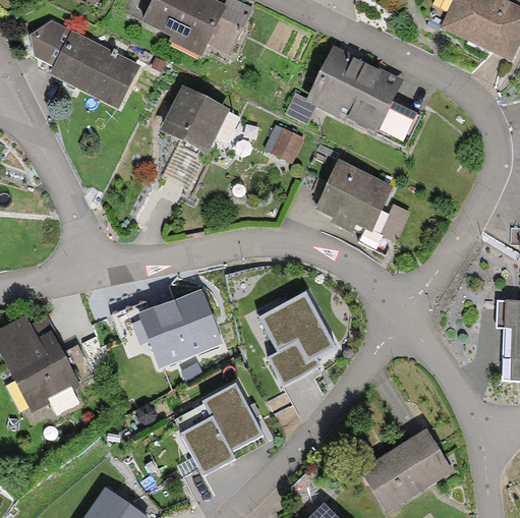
[(152,0),(142,21),(172,37),(170,40),(200,54),(207,42),(226,4),(224,3),(218,0),(152,0)]
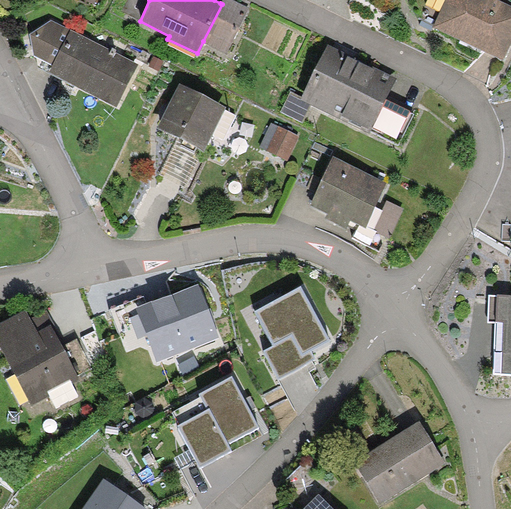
[(222,4),(203,41),(225,52),(248,6),(236,0),(221,0),(220,3),(222,4)]
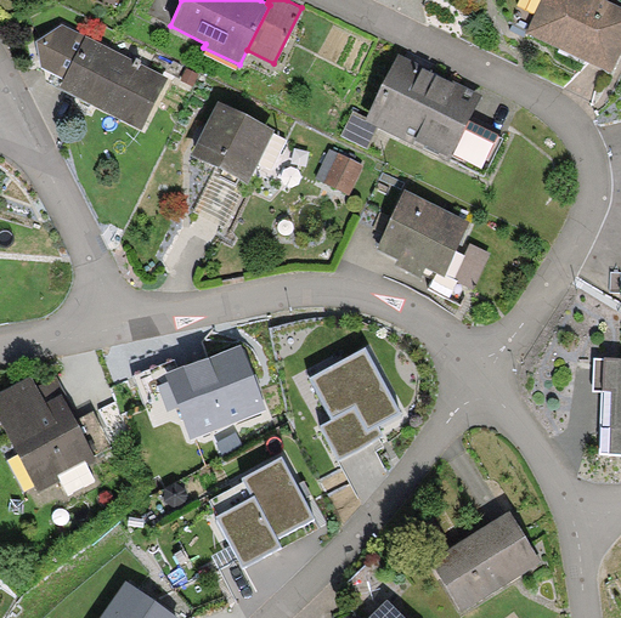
[(620,5),(609,0),(543,0),(529,32),(611,71),(620,47),(620,5)]
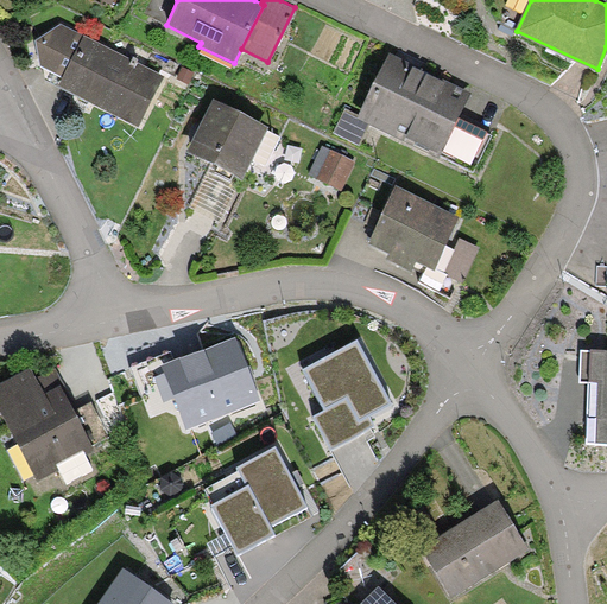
[(137,124),(164,74),(61,21),(35,39),(39,64),(46,68),(46,78),(137,124)]
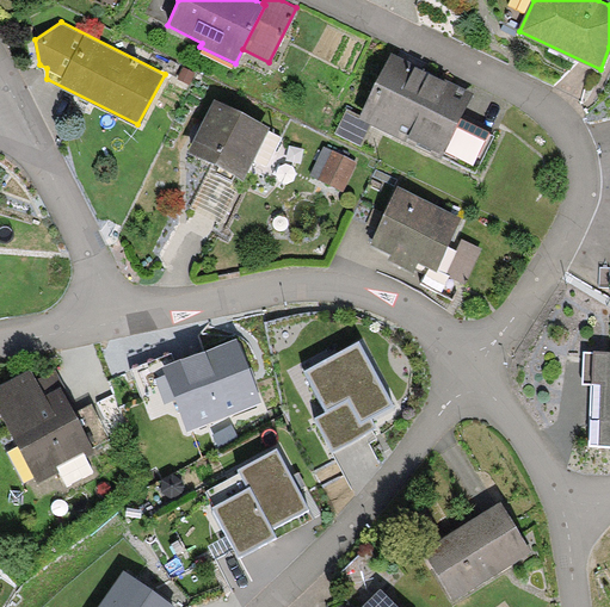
[(361,113),(358,118),(370,123),(441,158),(443,153),(460,118),(473,91),(390,51),(361,113)]
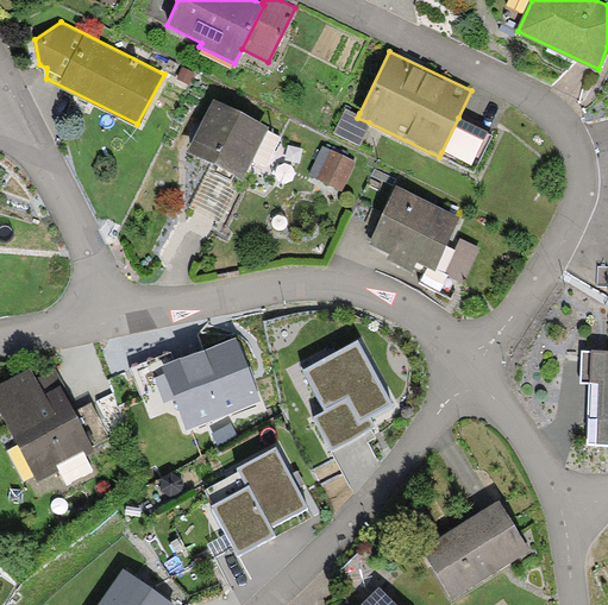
[(200,125),(187,152),(240,177),(265,126),(212,100),(200,125)]
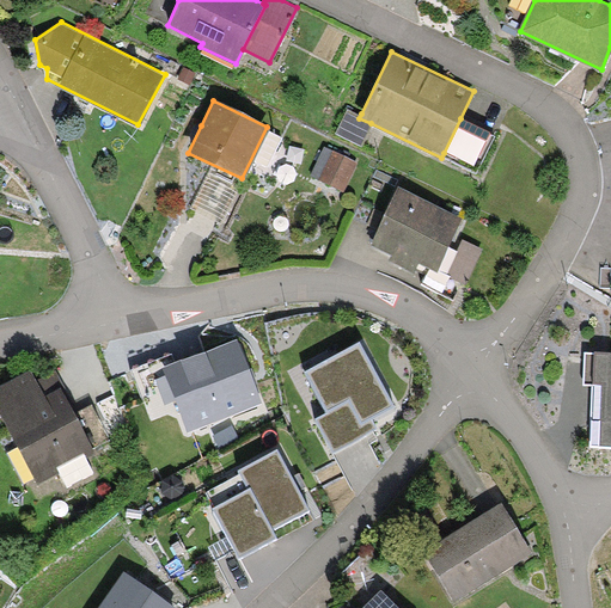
[(361,143),(371,123),(359,118),(361,114),(347,108),(336,131),(361,143)]
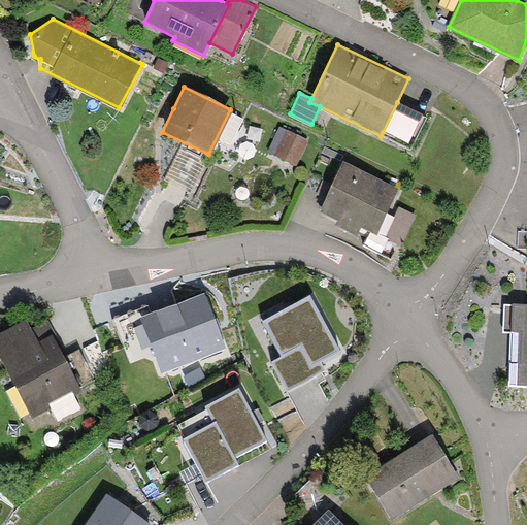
[(424,115),(397,102),(383,132),(408,144),(424,115)]
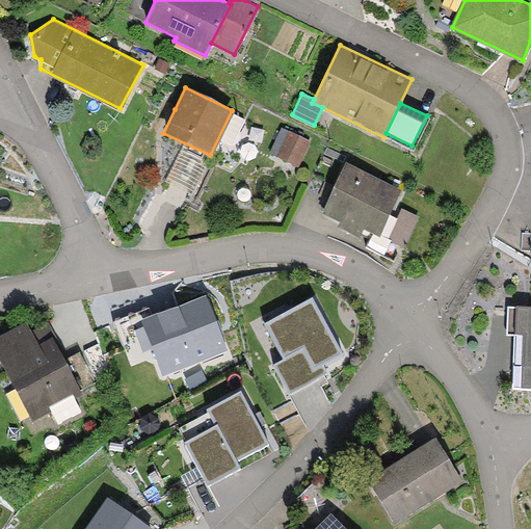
[(283,127),(271,152),(298,164),(310,139),(283,127)]
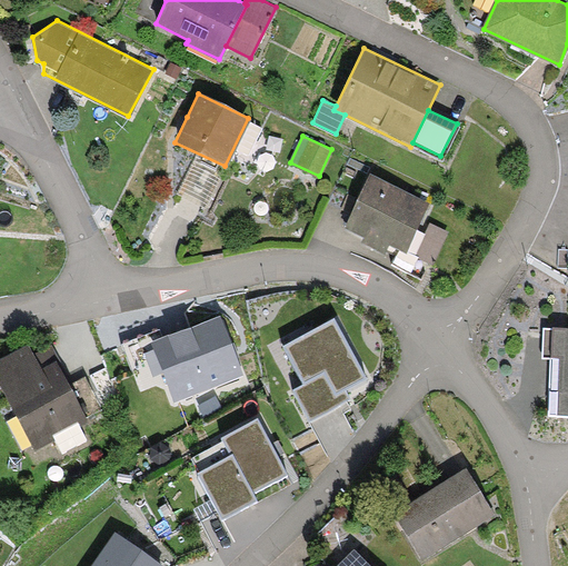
[(195,156),(179,190),(205,202),(220,167),(195,156)]
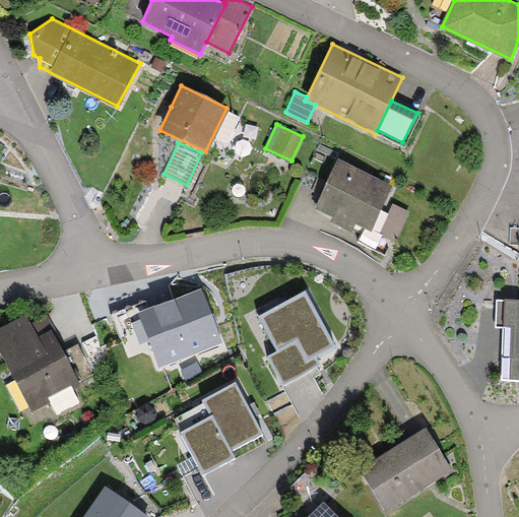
[(371,232),(393,184),(337,158),(313,209),(329,216),(327,221),(352,233),(357,224),(371,232)]
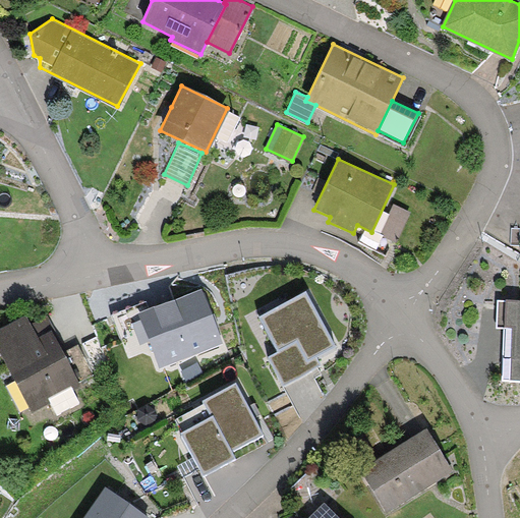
[(393,204),(381,231),(396,237),(409,211),(393,204)]
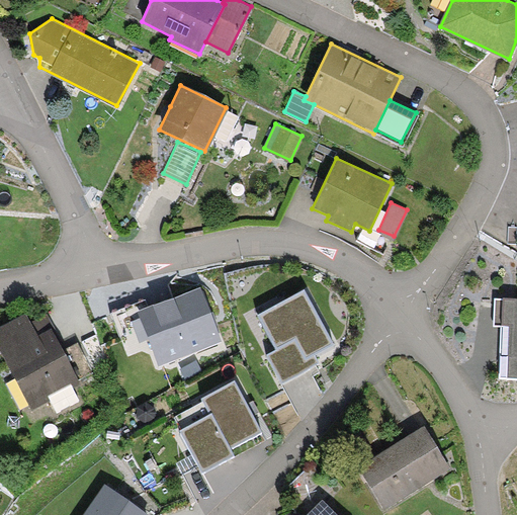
[(212,318),(199,286),(149,307),(146,297),(108,313),(123,353),(149,343),(157,364),(221,339),(212,318)]
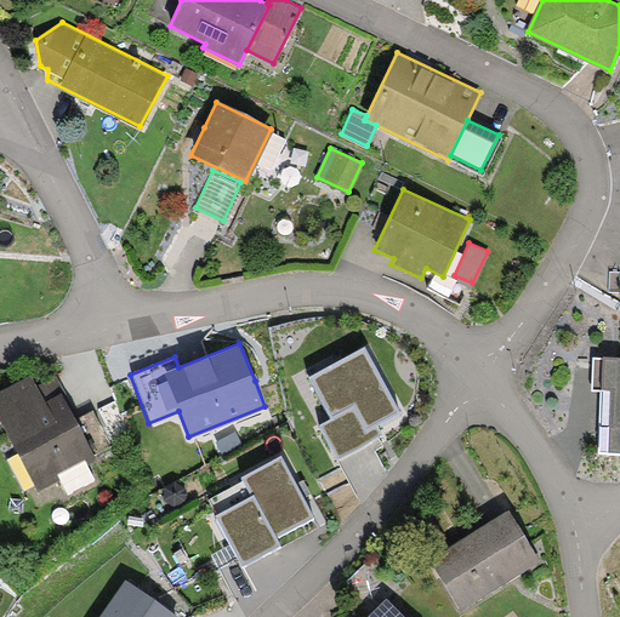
[(397,410),(364,350),(313,378),(335,417),(324,424),(340,452),(377,432),(373,423),(397,410)]
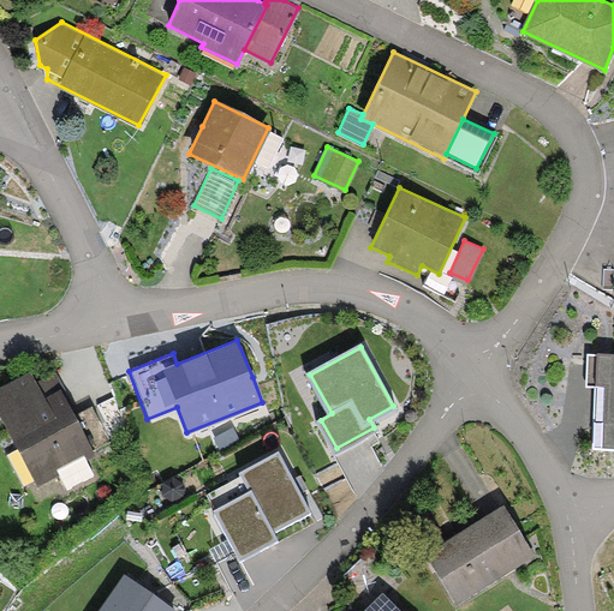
[(613,352),(585,352),(585,385),(594,385),(592,444),(613,444),(613,352)]
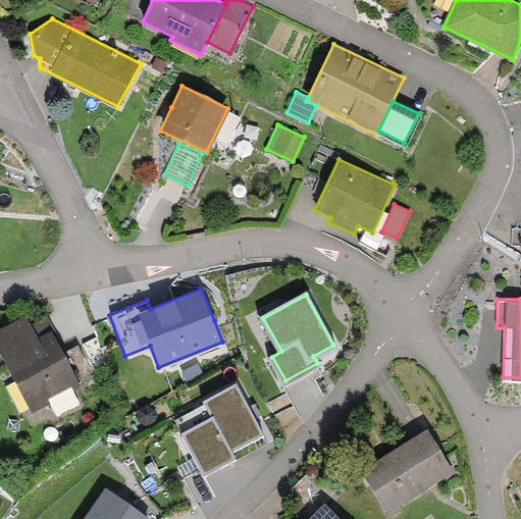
[(25,317),(0,330),(0,355),(30,412),(81,385),(76,378),(91,371),(76,346),(61,353),(54,340),(43,318),(30,325),(25,317)]
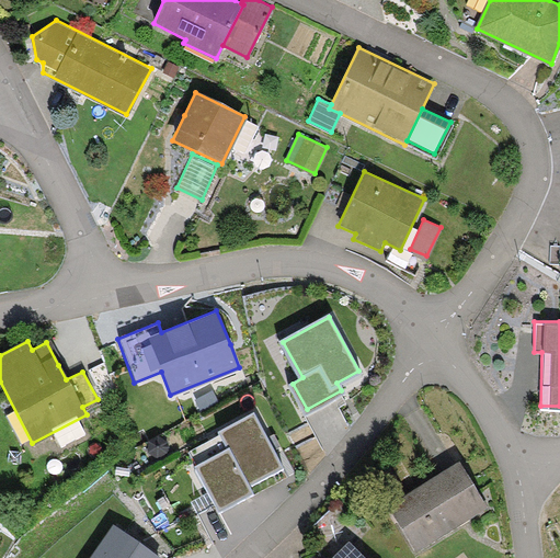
[(267,443),(252,416),(219,433),(229,451),(197,467),(219,508),(252,490),(248,482),(280,466),(267,443)]
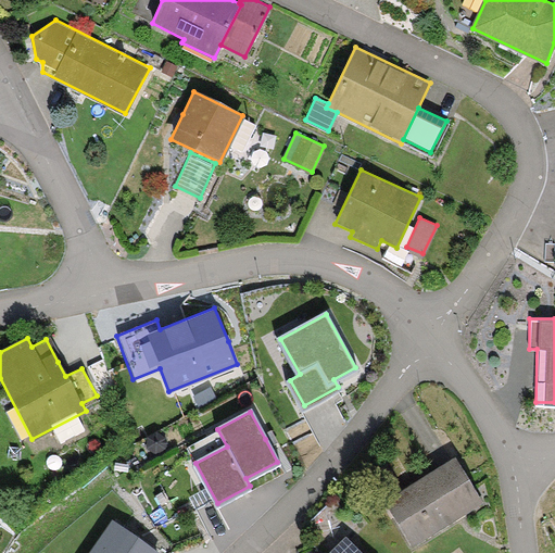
[(456,455),(385,500),(412,544),(458,515),(483,500),(456,455)]
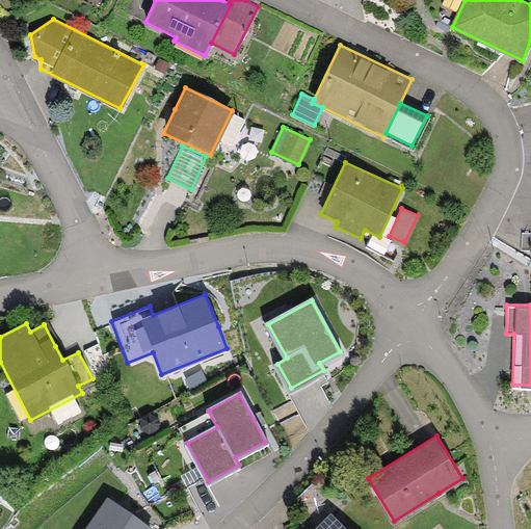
[(108,497),(85,528),(152,528),(153,528),(108,497)]
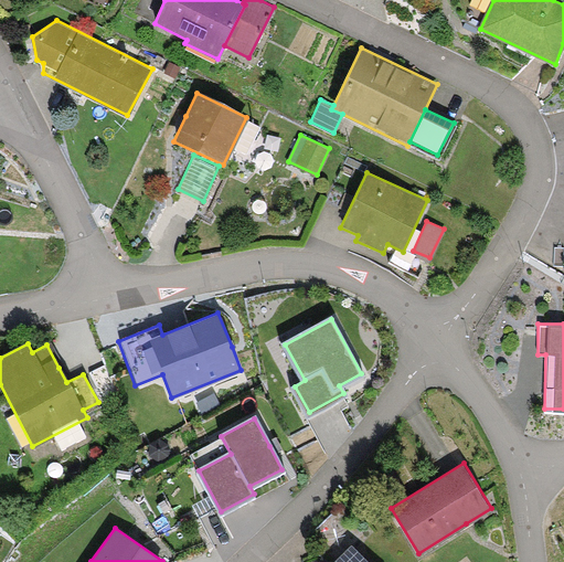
[(332,561),(368,561),(351,544),(332,561)]
